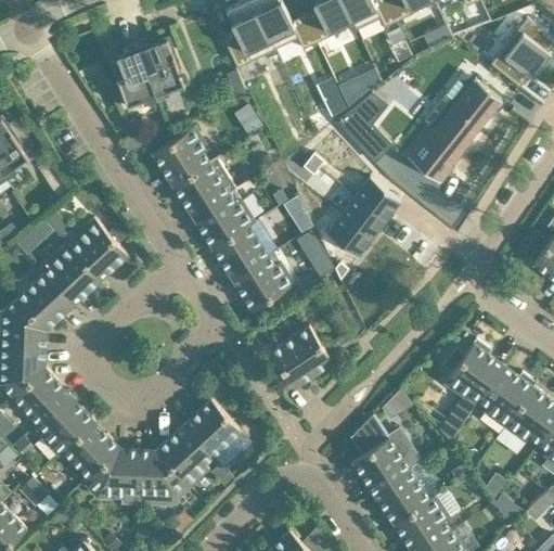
[(234,31),(220,38),(234,65),(248,59),(246,54),(269,42),(248,0),(246,0),(224,11),(231,24),(230,24),(234,31)]
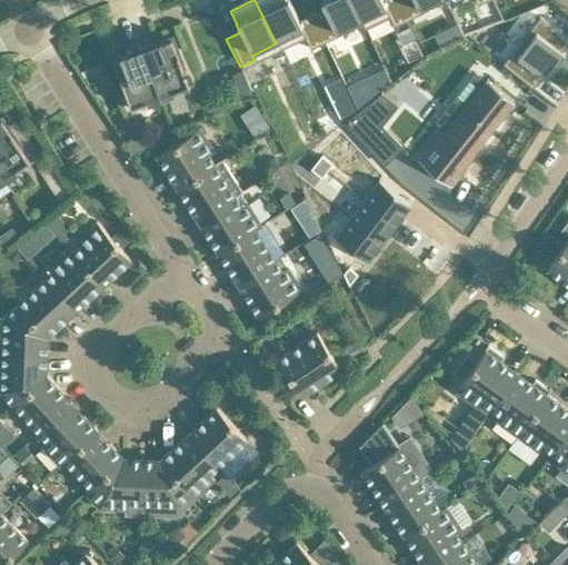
[(285,0),(255,0),(276,43),(277,43),(299,32),(309,52),(325,46),(311,18),(298,23),(287,1),(286,1),(285,0)]
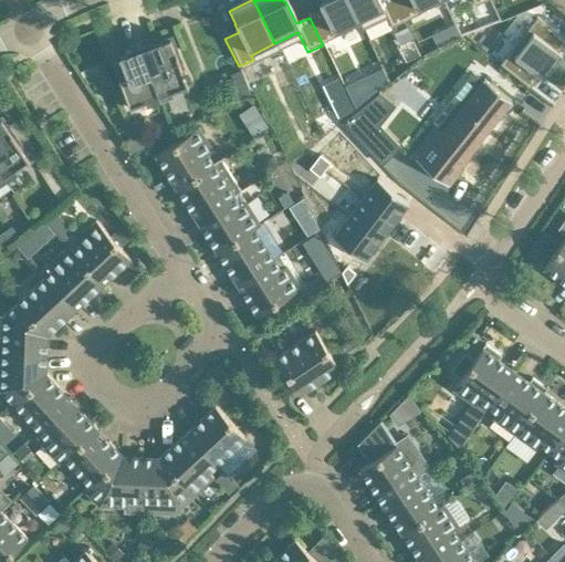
[(322,11),(310,18),(323,45),(337,39),(334,34),(358,22),(347,0),(317,0),(318,3),(322,11)]
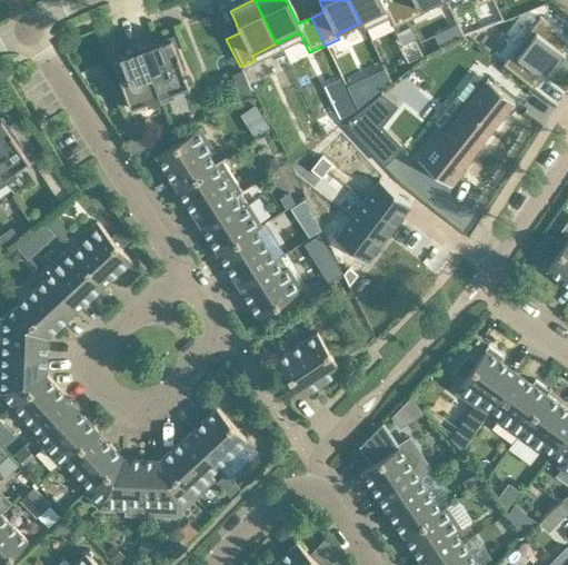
[(349,0),(360,22),(361,22),(384,11),(392,30),(408,23),(396,0),(384,0),(381,1),(380,0),(349,0)]
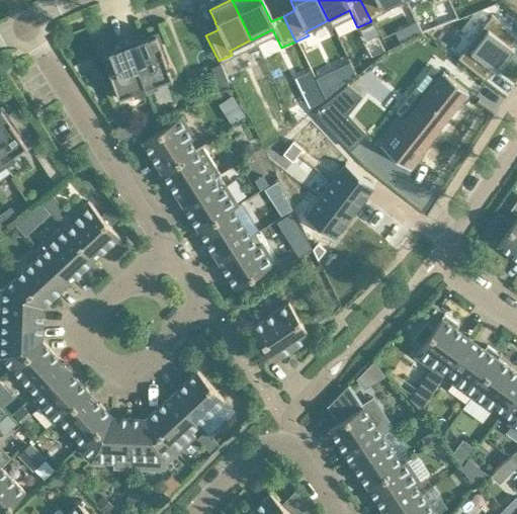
[(360,0),(371,21),(384,15),(381,10),(404,0),(403,0),(360,0)]
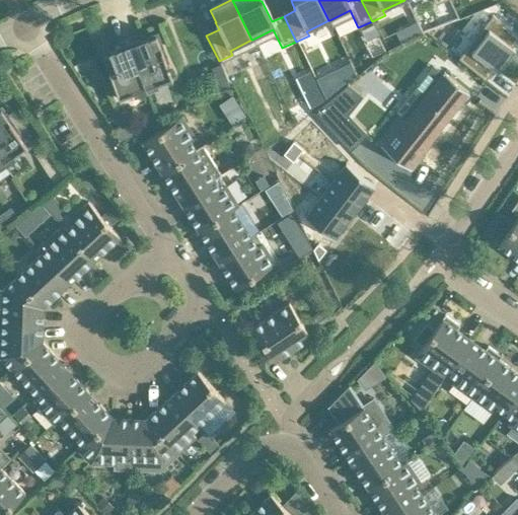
[(403,0),(404,0),(430,0),(435,8),(448,2),(447,0),(403,0)]
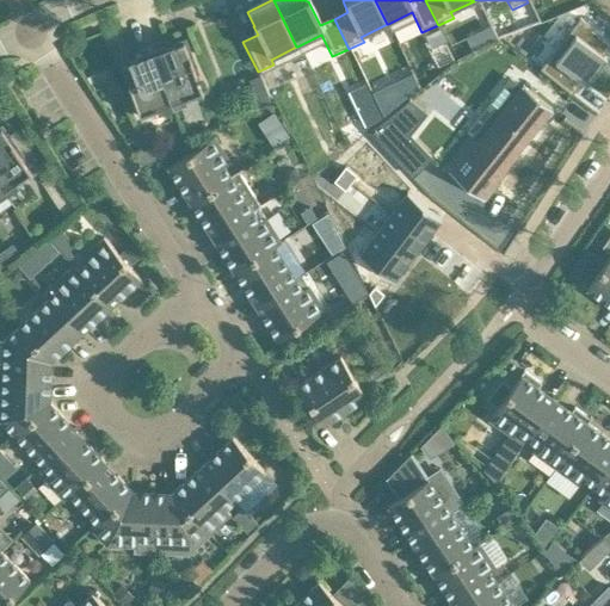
[(609,24),(609,19),(605,12),(598,17),(607,28),(609,24)]
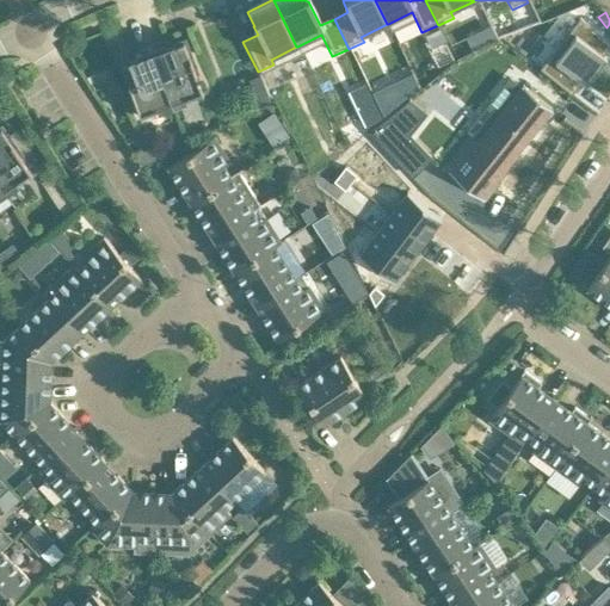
[(609,42),(581,20),(541,70),(573,97),(584,84),(587,87),(608,61),(604,57),(609,50),(609,42)]
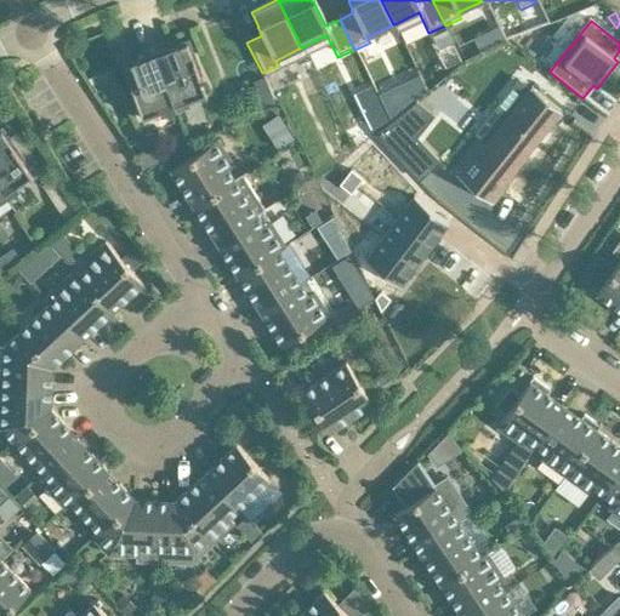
[(499,30),(490,34),(495,46),(504,41),(499,30)]
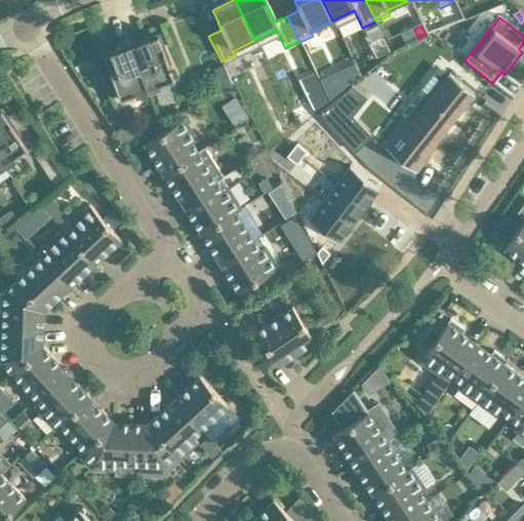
[(377,28),(365,34),(369,43),(383,38),(377,28)]
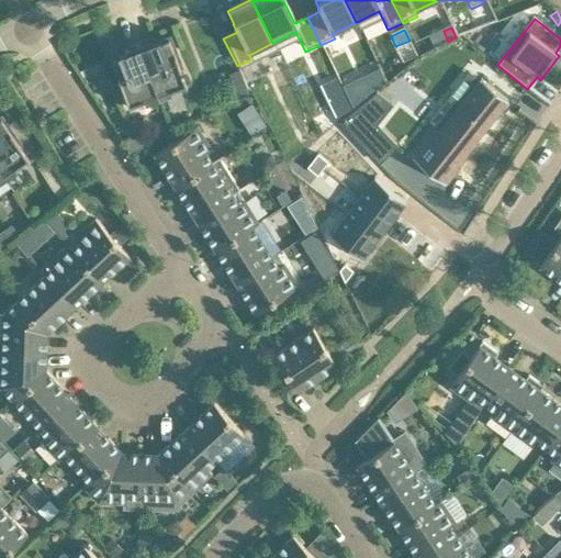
[(153,44),(138,49),(157,100),(158,99),(157,98),(184,87),(184,89),(186,89),(179,69),(180,68),(178,63),(176,63),(168,41),(163,43),(164,44),(155,47),(153,44)]
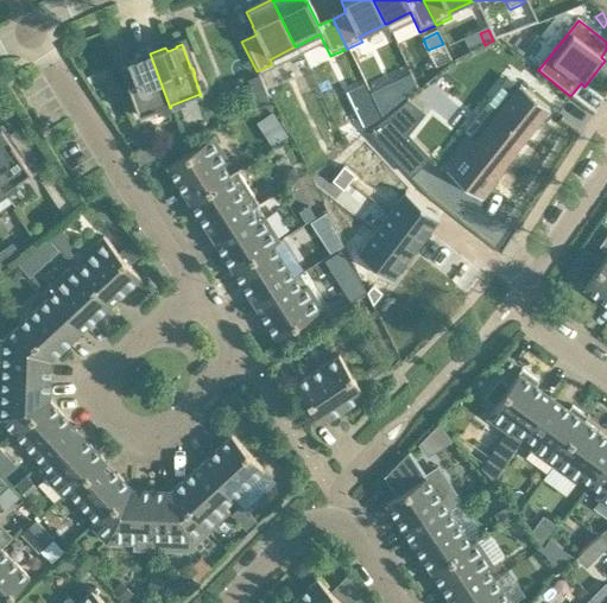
[(170,108),(150,54),(133,59),(136,63),(126,67),(125,65),(120,68),(128,91),(127,91),(130,99),(131,99),(139,120),(140,119),(140,116),(169,106),(170,108)]
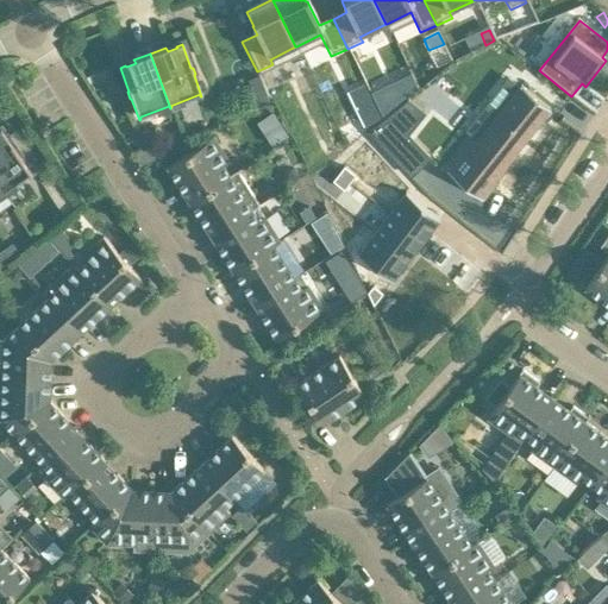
[(411,77),(395,85),(403,102),(418,92),(411,77)]
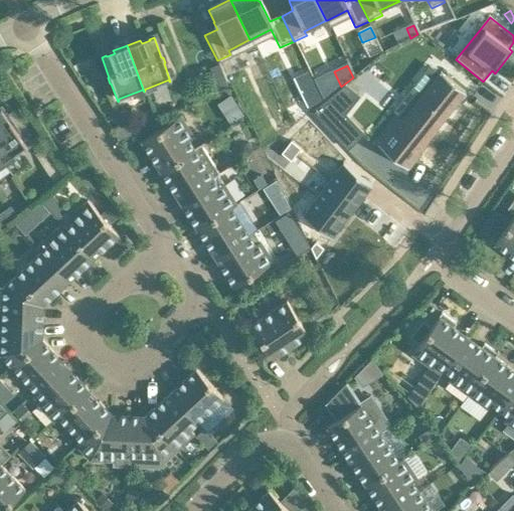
[(434,134),(465,96),(440,75),(418,102),(414,99),(375,147),(406,172),(436,136),(434,134)]
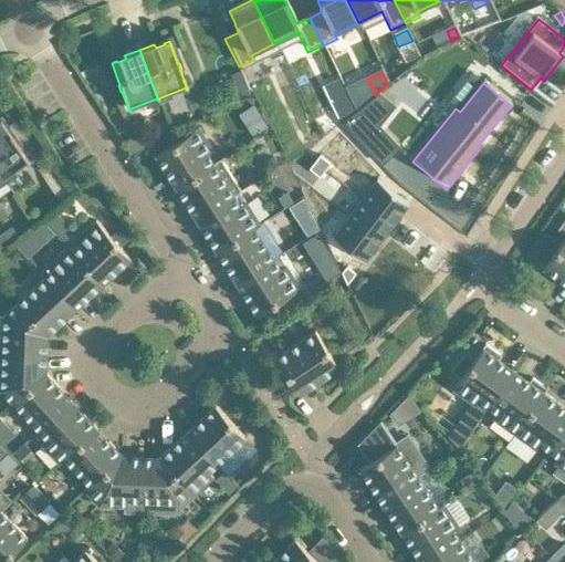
[(361,111),(341,126),(379,166),(397,151),(377,128),(361,111)]
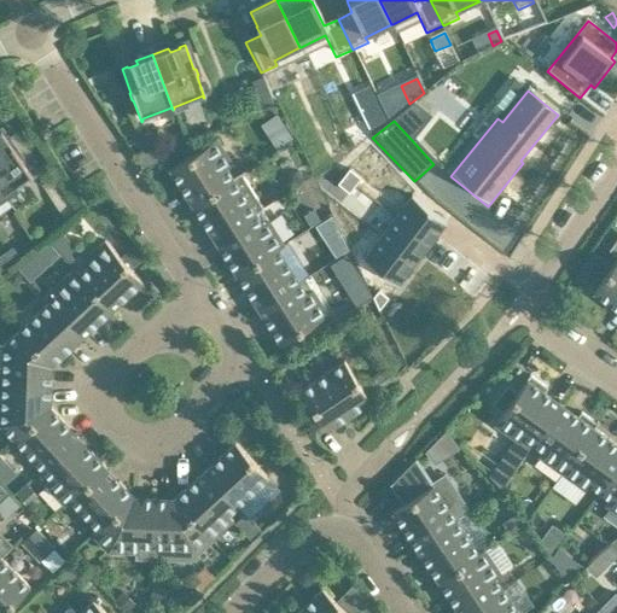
[(0,133),(0,193),(4,199),(4,198),(3,197),(29,179),(30,181),(31,180),(18,161),(19,159),(16,153),(15,155),(0,133)]
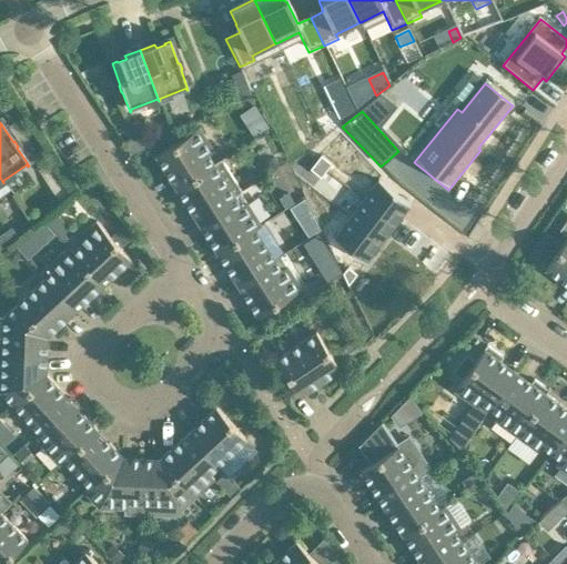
[(175,192),(213,168),(208,159),(213,154),(199,131),(155,159),(166,177),(170,174),(179,189),(175,191),(175,192)]
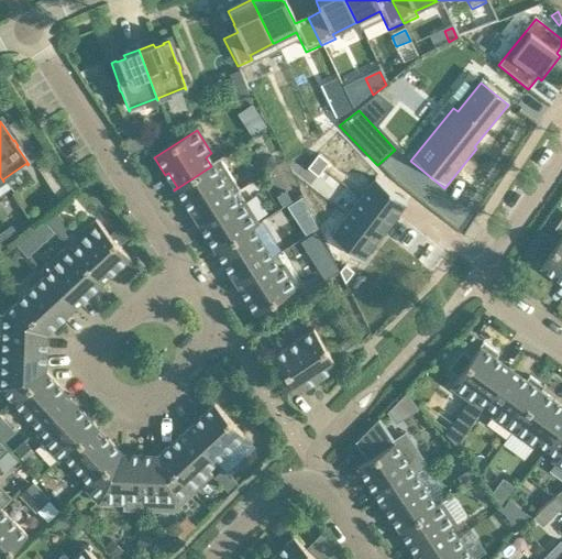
[(147,138),(125,145),(129,156),(151,149),(147,138)]
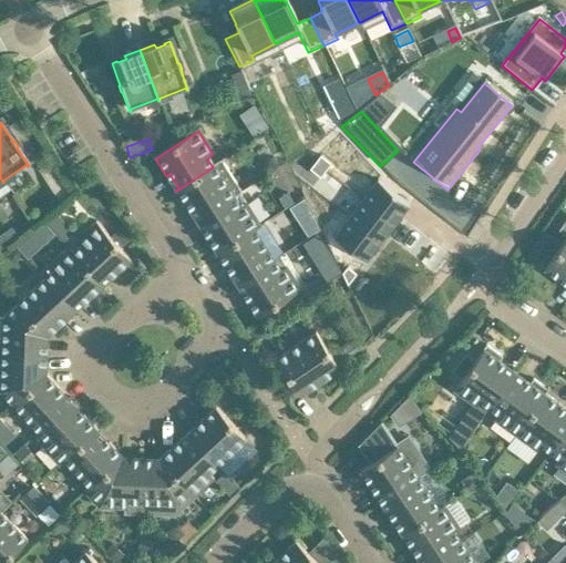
[(320,159),(315,165),(325,174),(330,166),(320,159)]
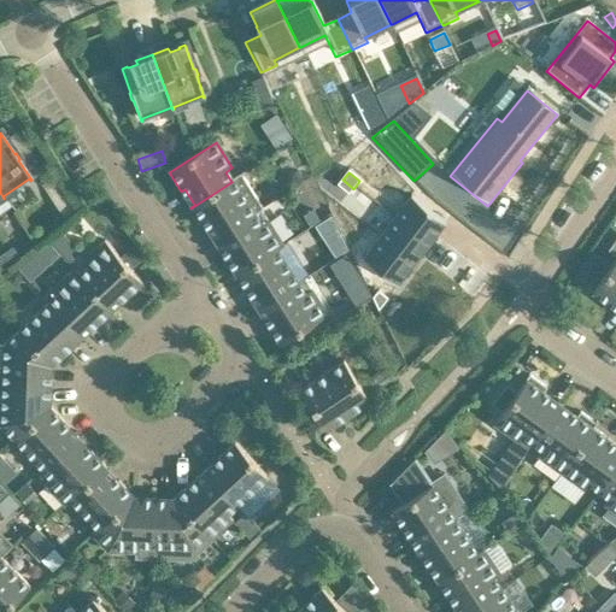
[(216,240),(253,217),(259,213),(238,178),(232,182),(191,209),(203,225),(206,224),(216,240)]
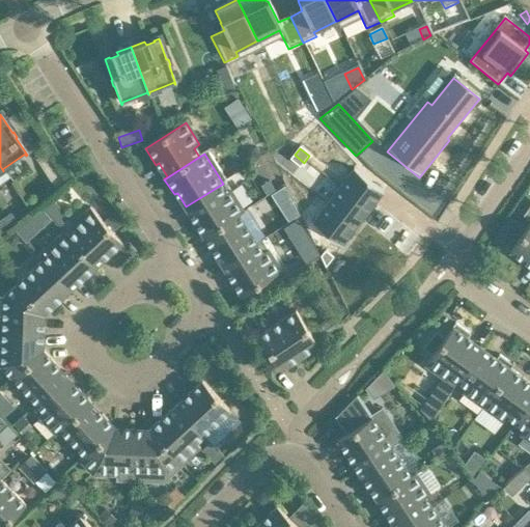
[(295,155),(289,162),(299,169),(304,163),(295,155)]
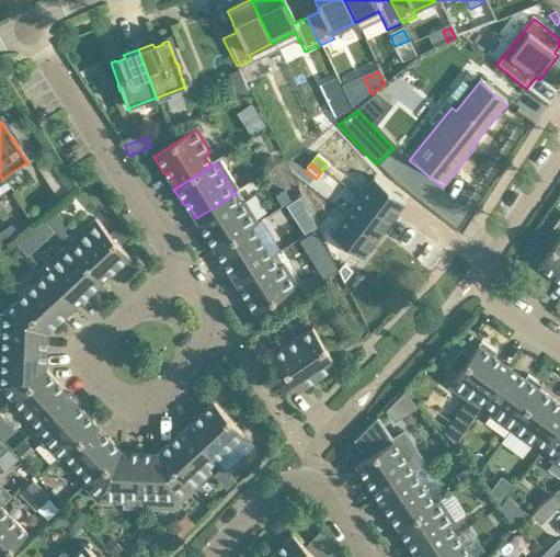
[(49,166),(40,172),(45,182),(56,175),(49,166)]
